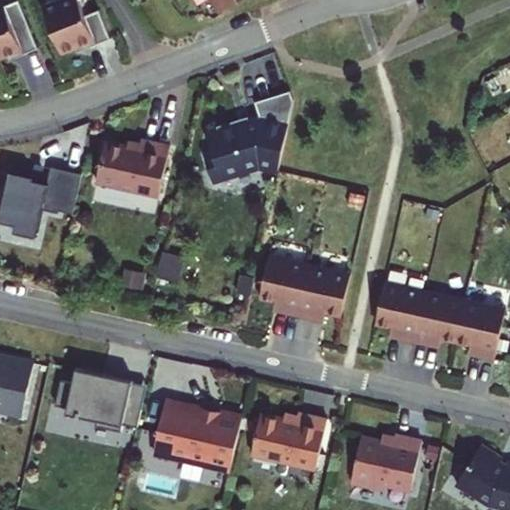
[(64,0),(41,9),(59,54),(73,48),(91,41),(93,46),(109,40),(97,12),(83,17),(76,0),(64,0)]
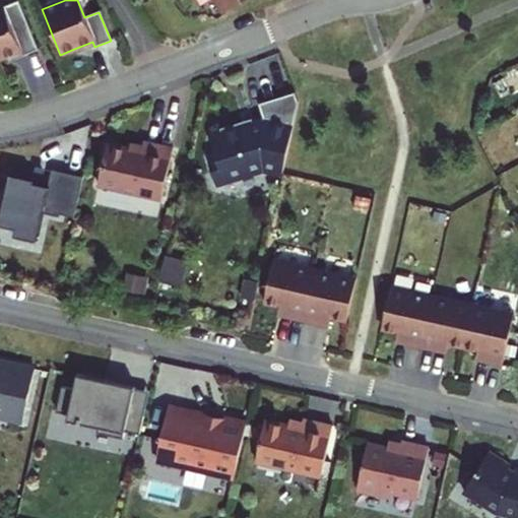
[(213,0),(222,13),(243,0),(213,0)]
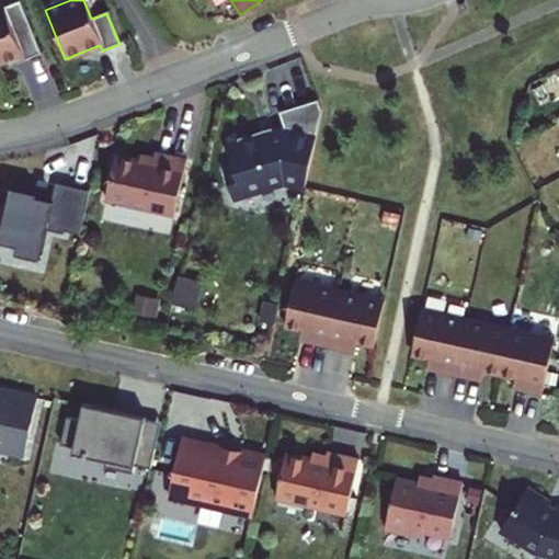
[(19,2),(0,8),(0,63),(6,61),(20,56),(22,61),(40,55),(19,2)]
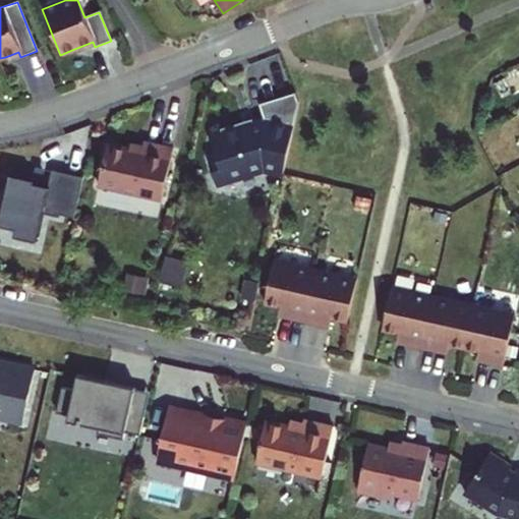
[(93,42),(74,49),(76,54),(95,47),(93,42)]
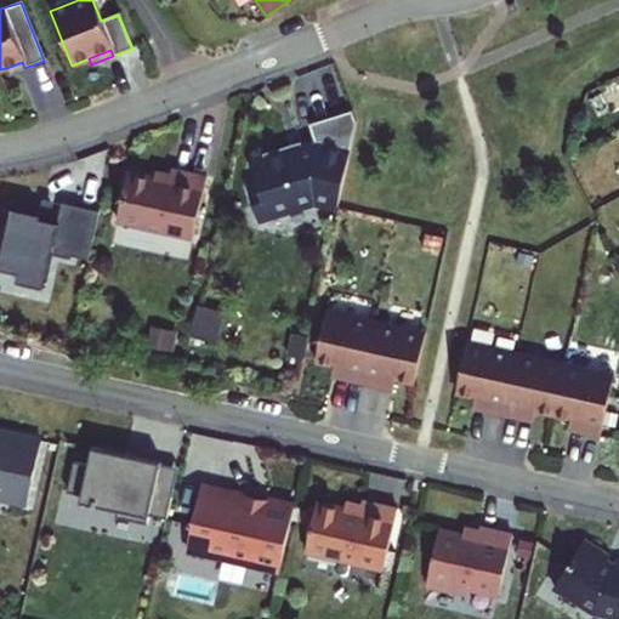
[(6,68),(9,74),(24,68),(22,62),(6,68)]
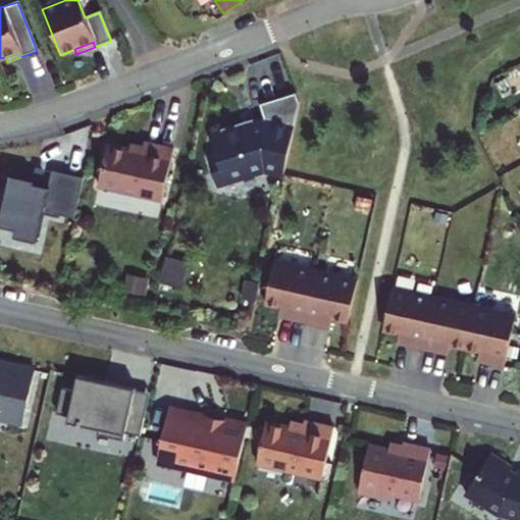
[(206,159),(215,186),(262,171),(281,175),(298,104),(294,94),(258,105),(263,121),(252,124),(241,128),(240,124),(219,131),(221,135),(209,138),(215,157),(206,159)]
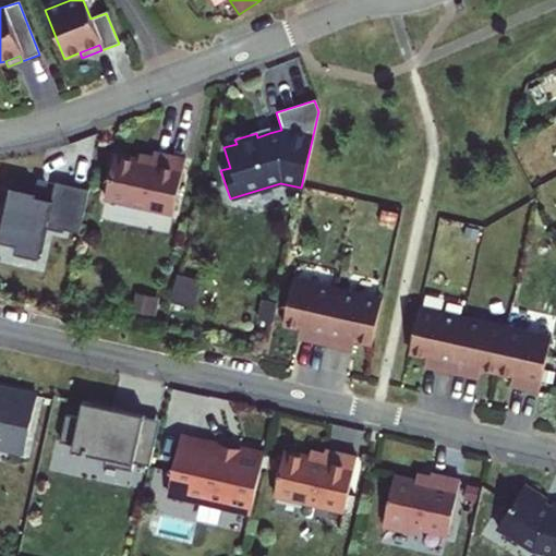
[(112,155),(103,201),(170,215),(182,160),(152,154),(149,164),(112,155)]
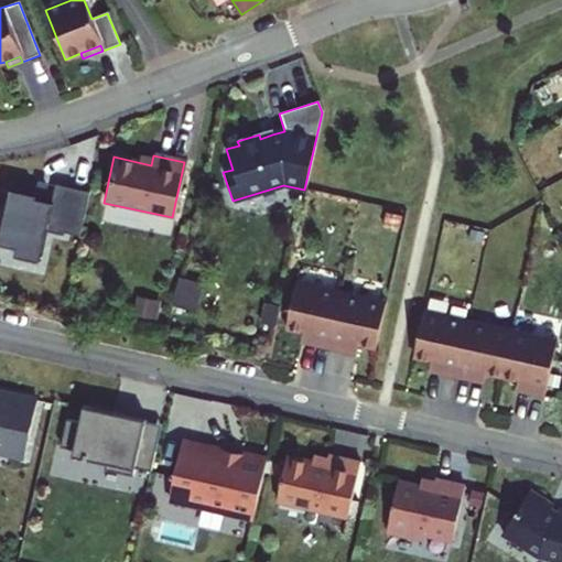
[(38,182),(34,196),(36,196),(35,201),(43,202),(47,184),(38,182)]
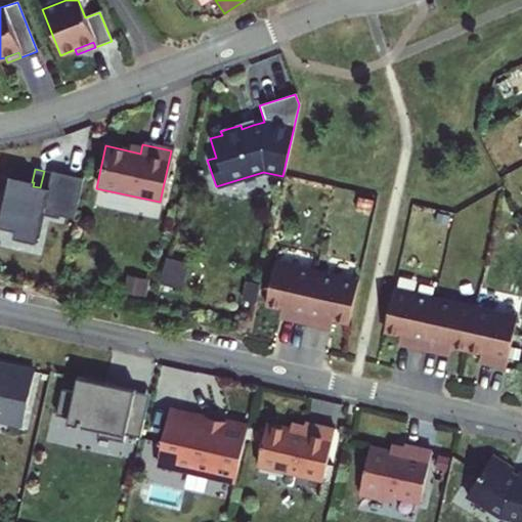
[(60,213),(74,216),(82,180),(50,173),(47,189),(40,187),(33,186),(34,182),(32,182),(9,177),(0,217),(0,228),(13,231),(12,240),(36,245),(42,216),(58,220),(58,218),(60,213)]
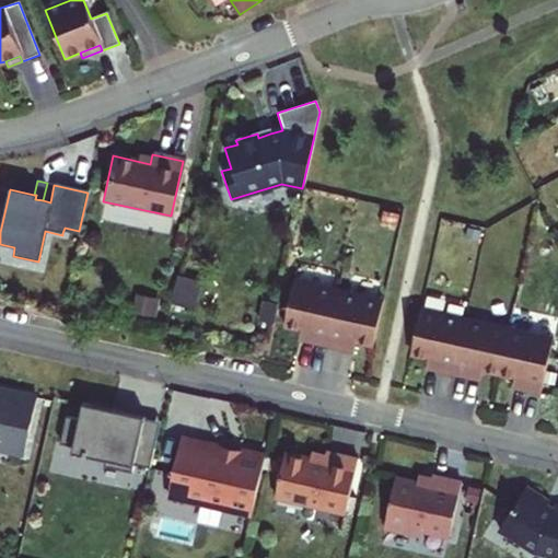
[(197,282),(175,278),(170,305),(190,310),(197,282)]
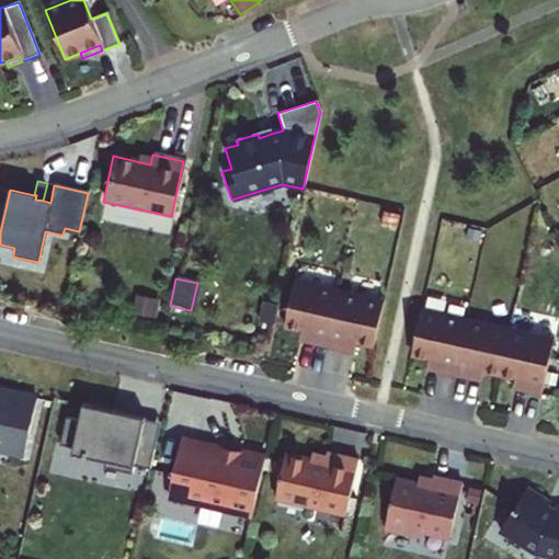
[(338,293),(293,282),(283,328),(300,332),(299,337),(309,339),(308,343),(326,346),(338,293)]
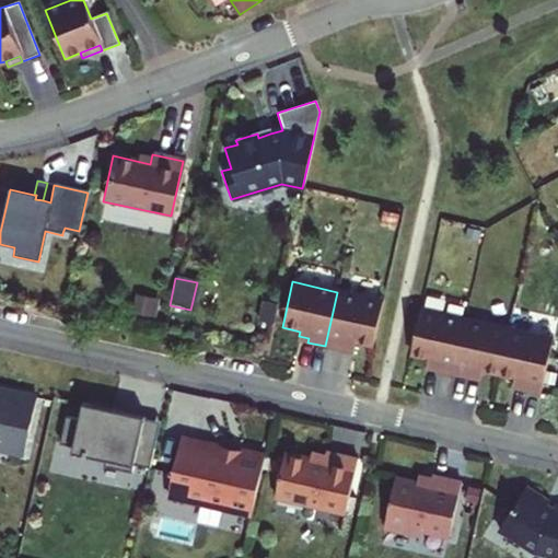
[(382,302),(337,292),(325,346),(341,350),(343,346),(352,348),(353,344),(371,348),(382,302)]
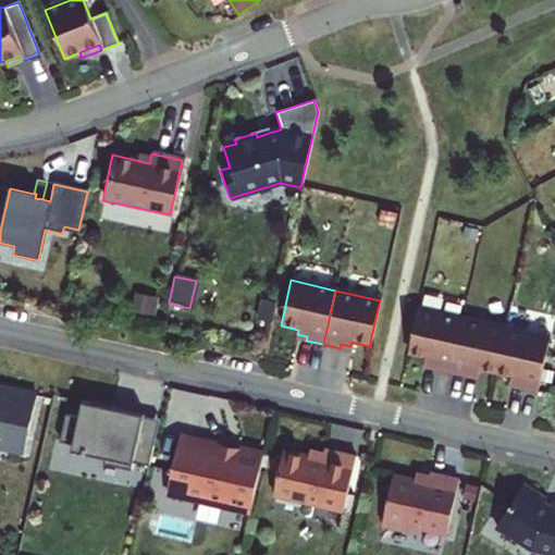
[(270,323),(274,304),(260,300),(256,320),(270,323)]
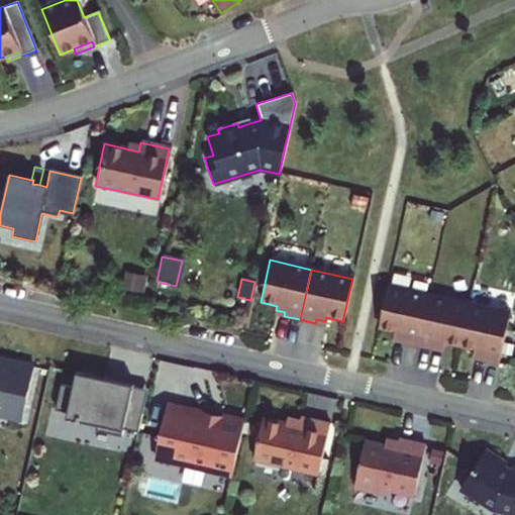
[(401,342),(416,346),(428,296),(387,287),(377,328),(394,332),(393,336),(402,338),(401,342)]
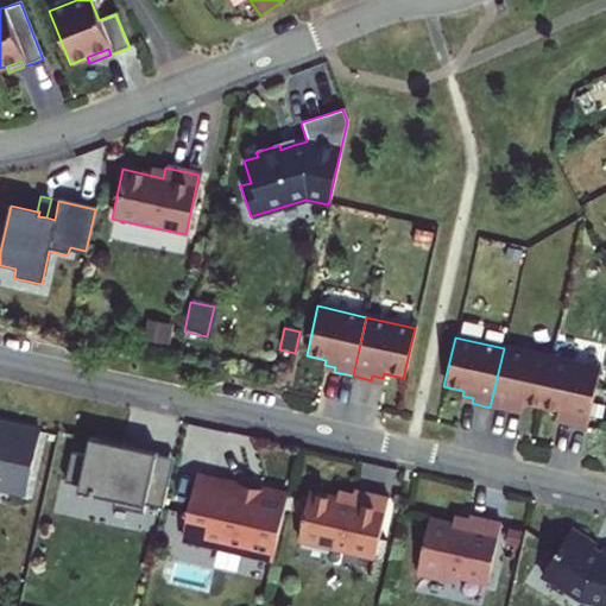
[(504,348),(490,408),(509,411),(510,406),(521,409),(522,404),(540,408),(550,358),(504,348)]
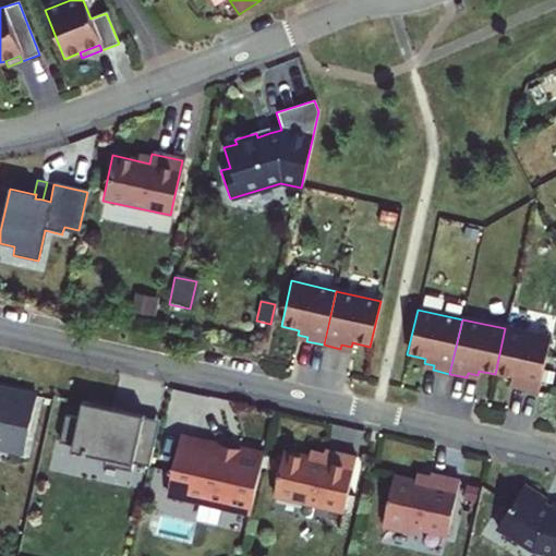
[(505,328),(495,374),(511,378),(510,382),(520,385),(519,389),(538,394),(550,339),(505,328)]
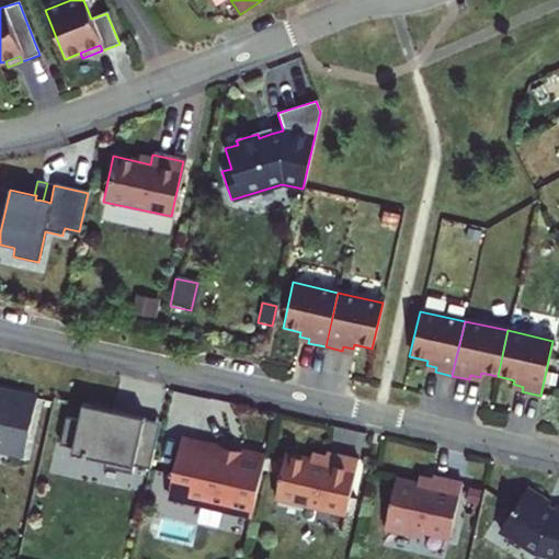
[(0,447),(23,453),(35,400),(0,391),(0,447)]
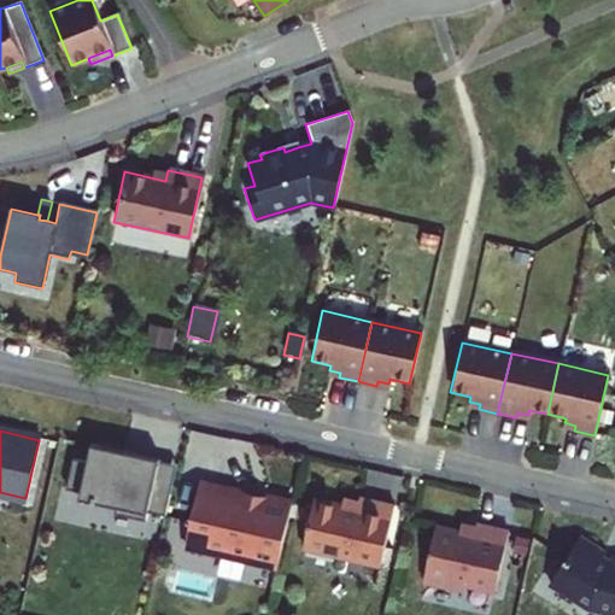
[(64,491),(78,493),(88,496),(87,502),(115,508),(112,515),(144,522),(146,514),(163,517),(169,496),(151,492),(157,463),(158,461),(89,445),(86,463),(71,461),(64,491)]
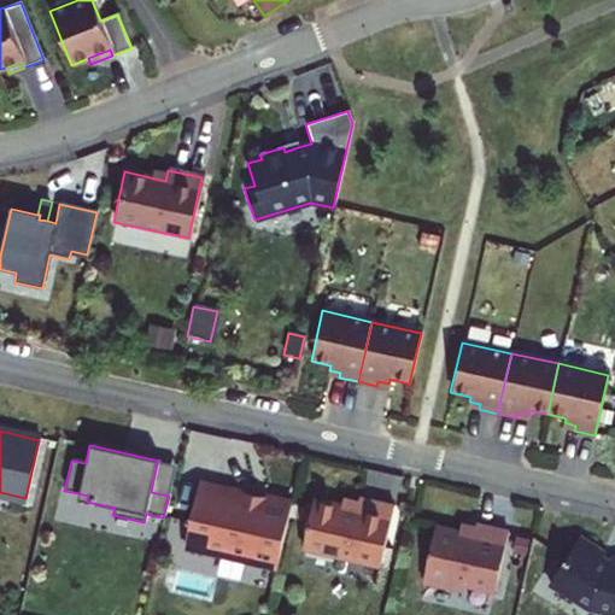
[(157,463),(151,492),(169,496),(175,467),(157,463)]
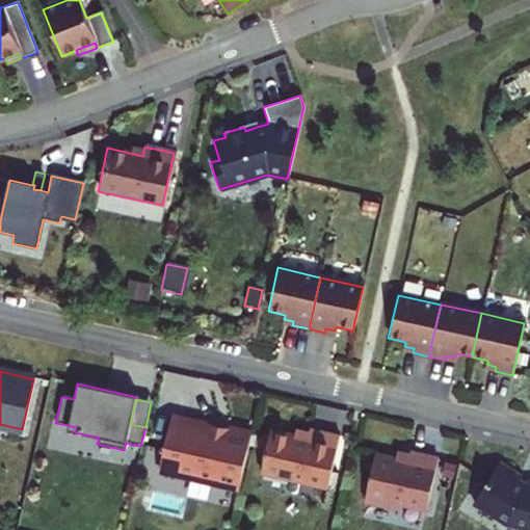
[(158,473),(238,491),(238,488),(250,433),(227,428),(224,433),(208,429),(209,427),(169,418),(158,473)]
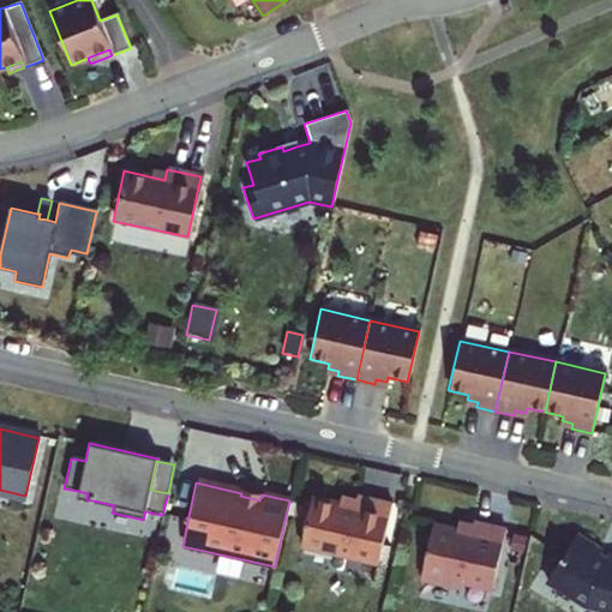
[(300,547),(377,564),(391,504),(357,497),(354,508),(311,498),(300,547)]
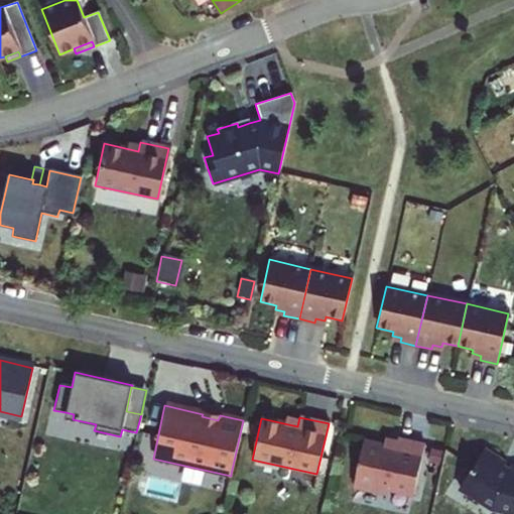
[(382,438),(381,445),(394,448),(396,440),(382,438)]
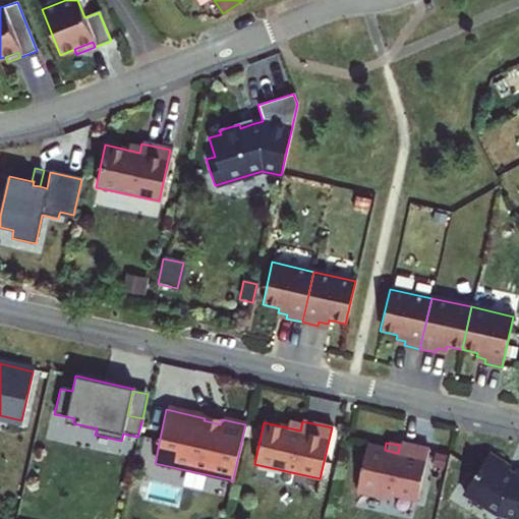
[(393,495),(416,501),(427,450),(401,444),(400,445),(398,453),(385,450),(366,446),(355,493),(387,499),(393,495)]
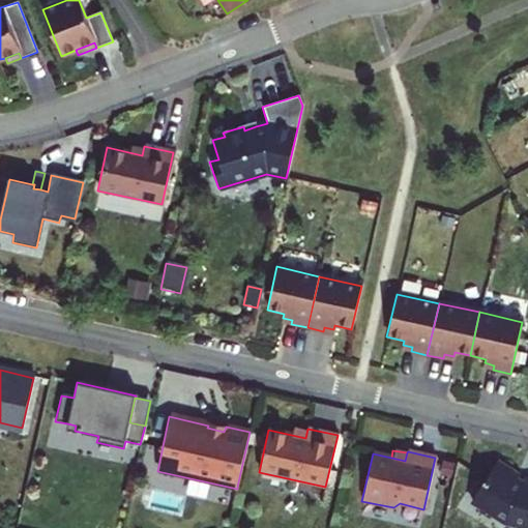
[(527,527),(527,479),(527,480),(527,485),(521,482),(516,479),(517,475),(515,472),(497,461),(470,502),(504,524),(518,527),(527,527)]
